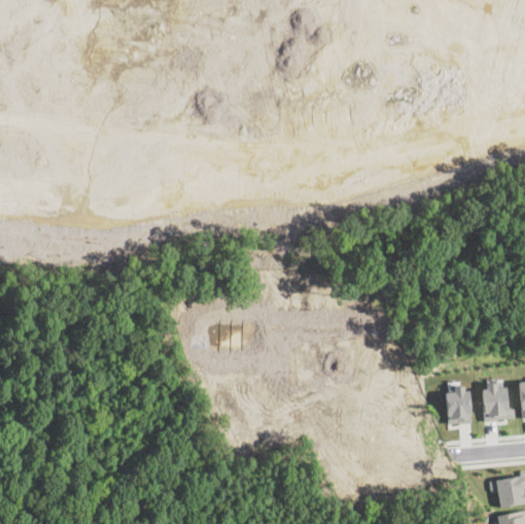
[(485,422),(515,420),(515,410),(508,411),(506,388),(497,389),(497,384),(483,385),(485,422)]
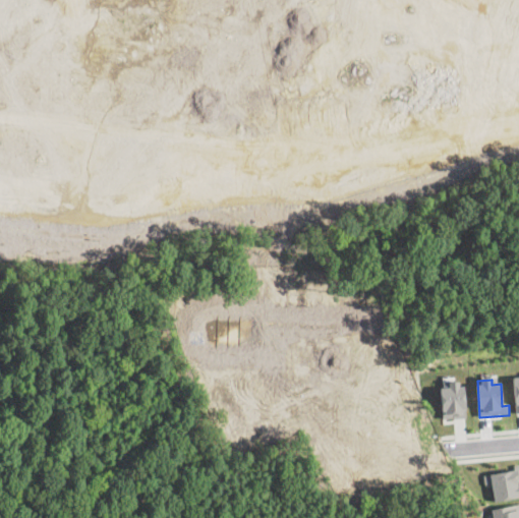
[(441,389),(442,420),(466,419),(465,385),(448,385),(448,389),(441,389)]
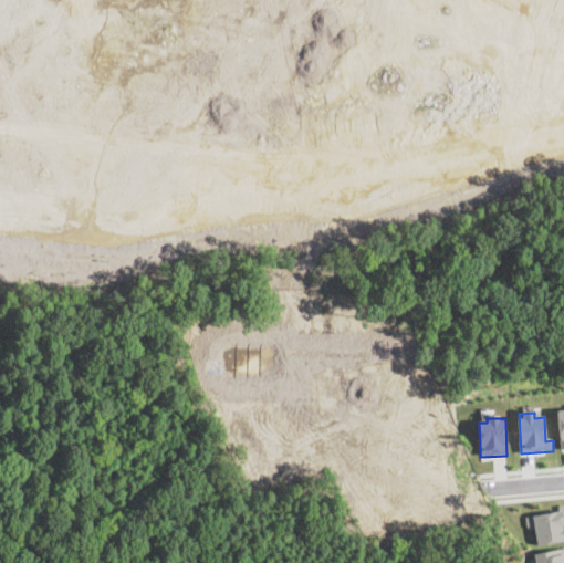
[(538,546),(563,541),(563,509),(525,518),(528,531),(534,530),(538,546)]
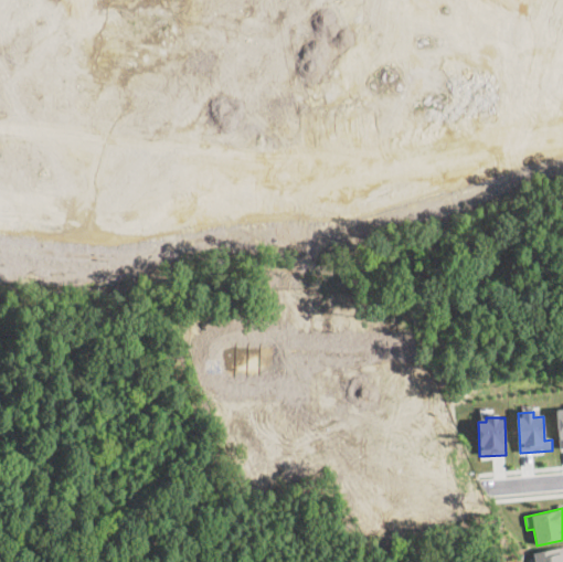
[(535,561),(534,554),(562,548),(562,561),(535,561)]
